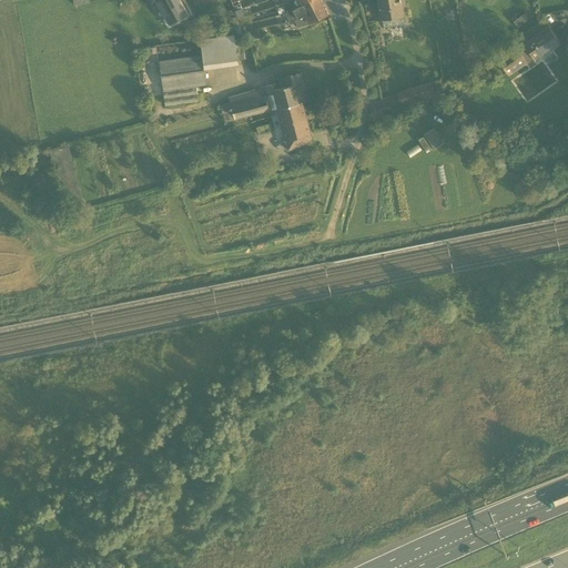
[(173,27),(188,20),(176,0),(151,0),(160,18),(166,14),(173,27)]
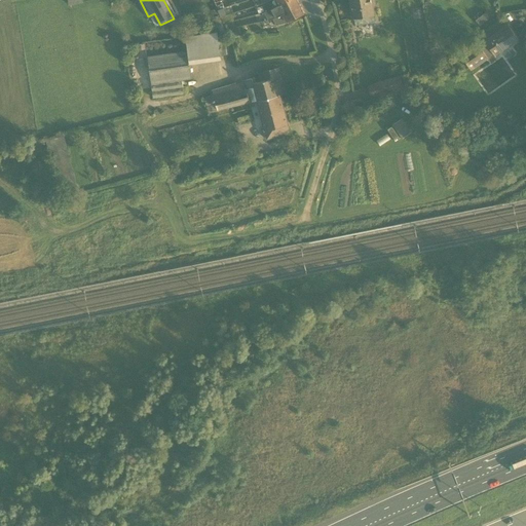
[(267,12),(290,0),(270,0),(263,4),(267,12)]
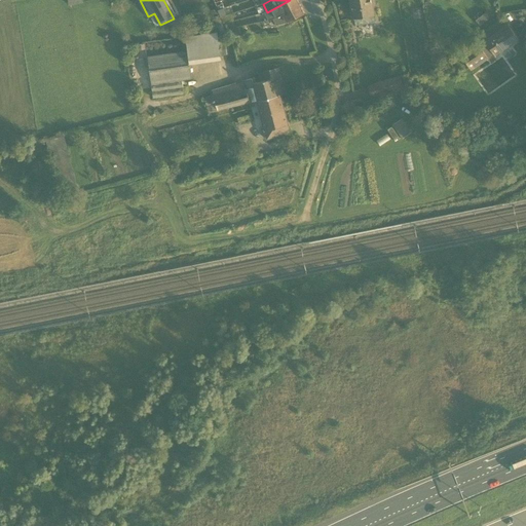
[(268,21),(272,19),(278,16),(300,6),(296,0),(290,0),(267,12),(264,13),(268,21)]
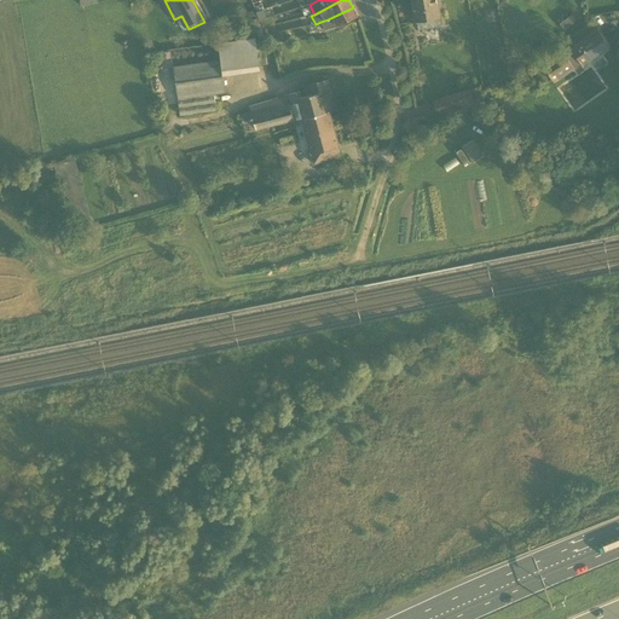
[(412,0),(417,22),(441,18),(438,0),(412,0)]
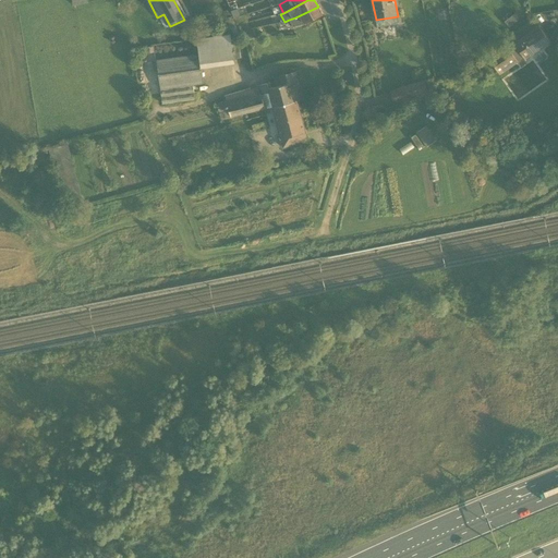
[(305,24),(323,15),(318,7),(295,17),(289,20),(293,26),(305,24)]
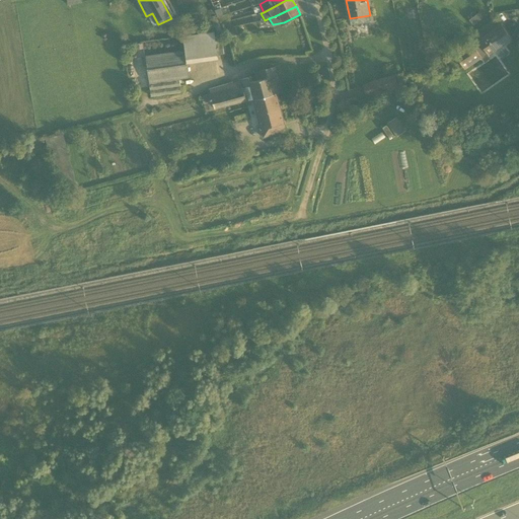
[(220,8),(215,10),(218,17),(223,15),(220,8)]
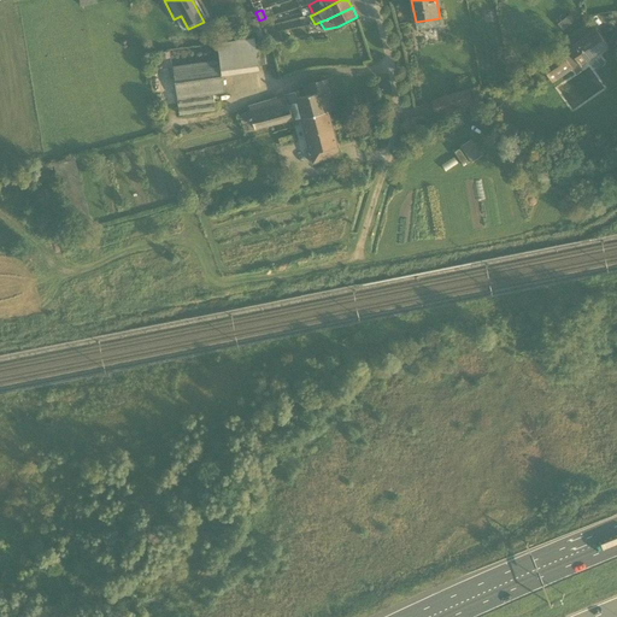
[(570,15),(557,24),(563,30),(575,21),(570,15)]
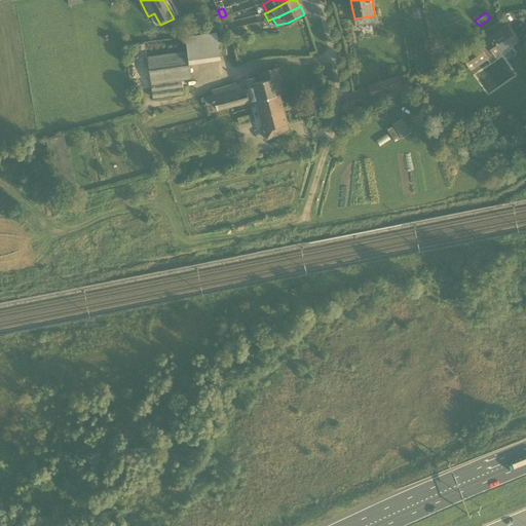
[(234,13),(226,15),(221,17),(222,19),(224,24),(232,22),(231,19),(235,17),(234,13)]
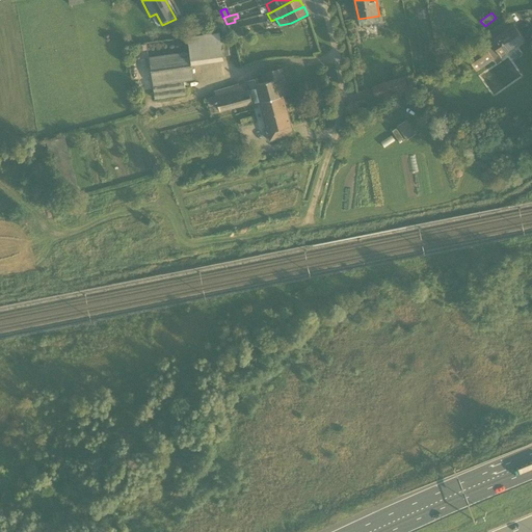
[(232,35),(224,19),(218,21),(221,33),(223,42),(230,40),(229,35),(232,35)]
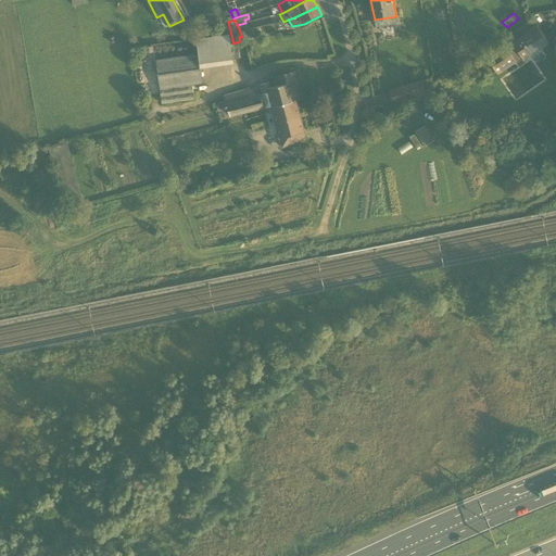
[(248,30),(245,23),(237,25),(240,33),(248,30)]
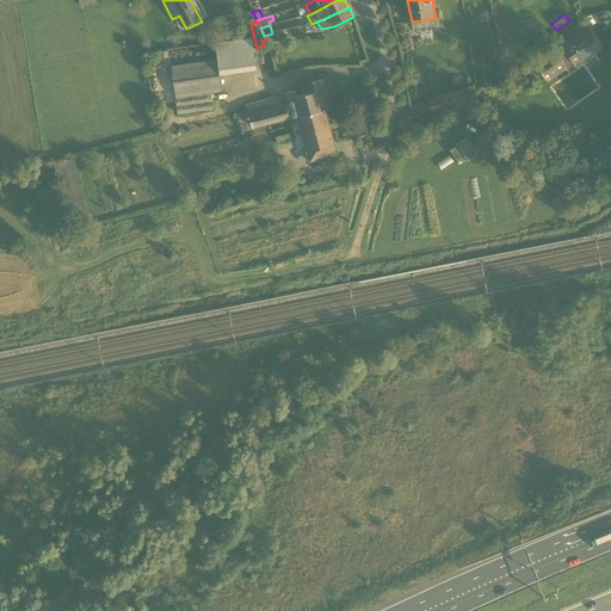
[(555,50),(535,65),(548,82),(567,69),(571,74),(576,69),(574,66),(603,48),(588,29),(562,47),(565,51),(559,56),(555,50)]
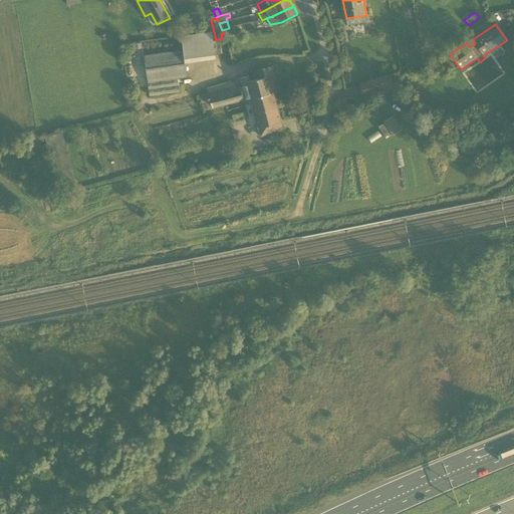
[(183,50),(144,55),(150,96),(179,92),(178,78),(188,77),(185,63),(216,58),(216,54),(222,53),(220,45),(215,46),(213,31),(182,35),(183,50)]
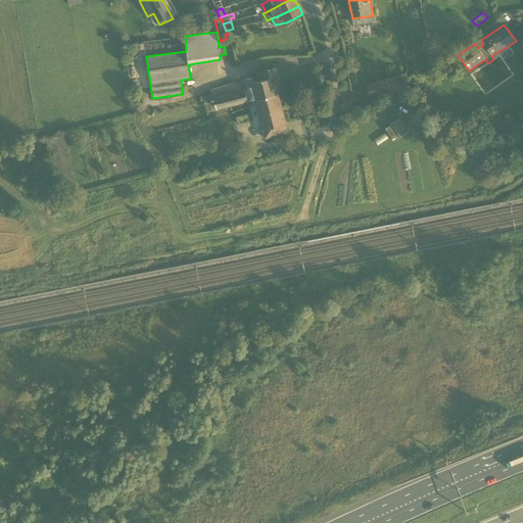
[(440,53),(437,46),(430,48),(432,56),(440,53)]
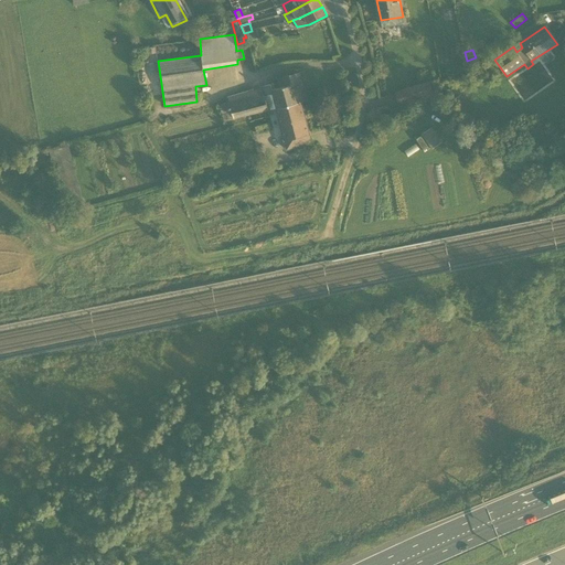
[(224,121),(275,109),(301,102),(307,100),(299,74),(277,80),(279,88),(273,89),(270,84),(227,97),(228,103),(219,105),(224,121)]
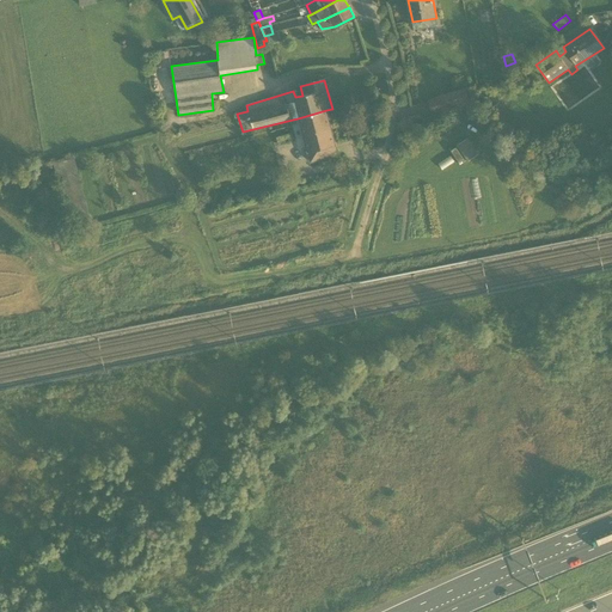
[(479,99),(475,86),(465,90),(465,89),(428,99),(433,117),(460,108),(460,106),(479,99)]
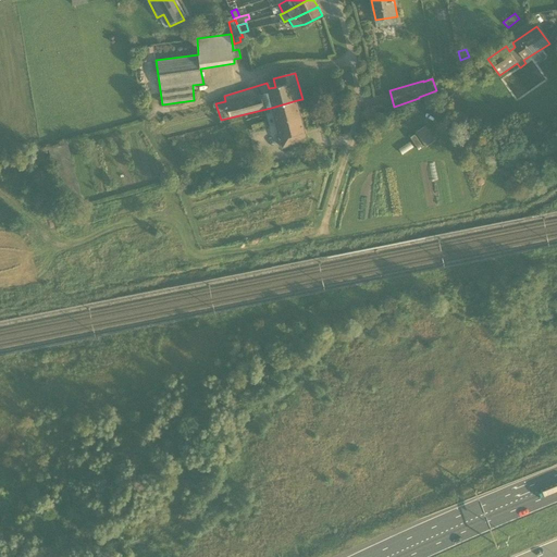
[(433,101),(431,96),(420,103),(422,109),(423,108),(425,110),(432,107),(430,103),(433,101)]
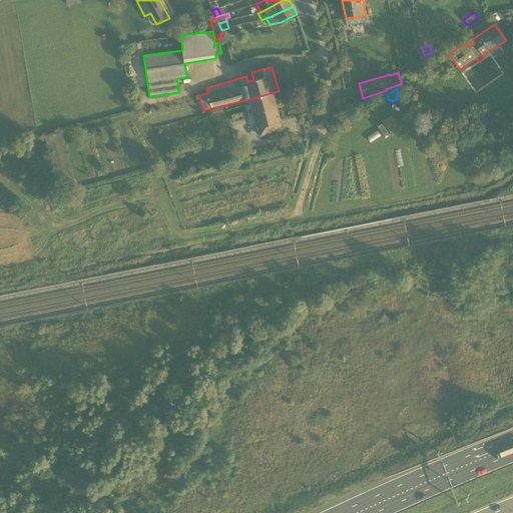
[(260,136),(284,130),(274,92),(249,99),(260,136)]
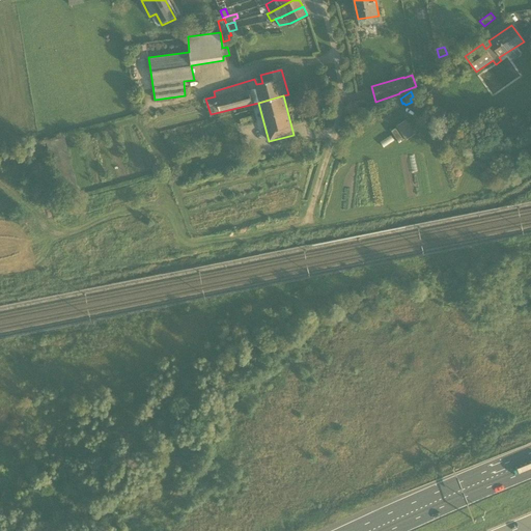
[(254,115),(240,119),(241,124),(255,120),(254,115)]
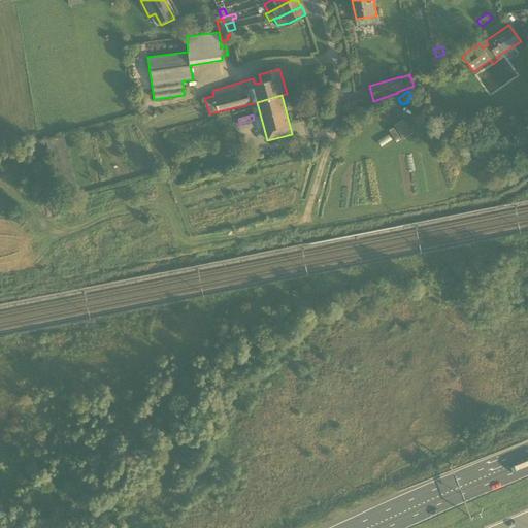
[(403,116),(388,127),(396,139),(413,128),(403,116)]
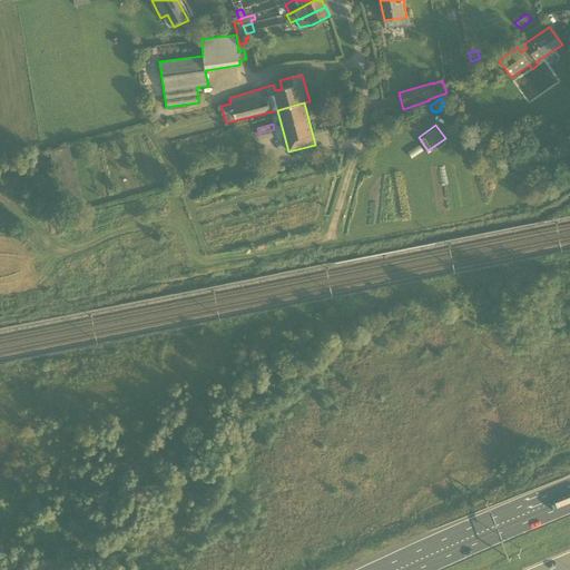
[(408,148),(412,155),(424,147),(420,140),(408,148)]
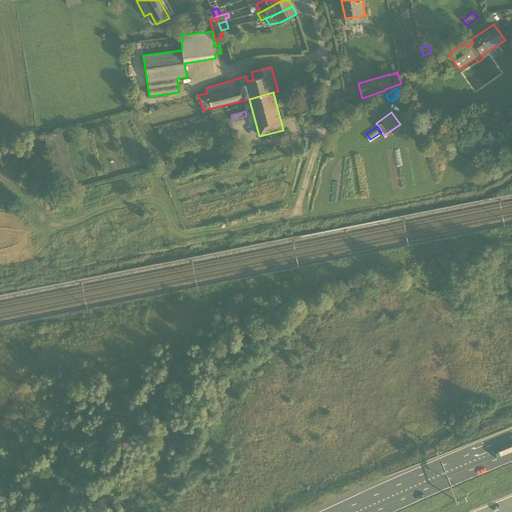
[(357,137),(351,129),(338,139),(344,147),(357,137)]
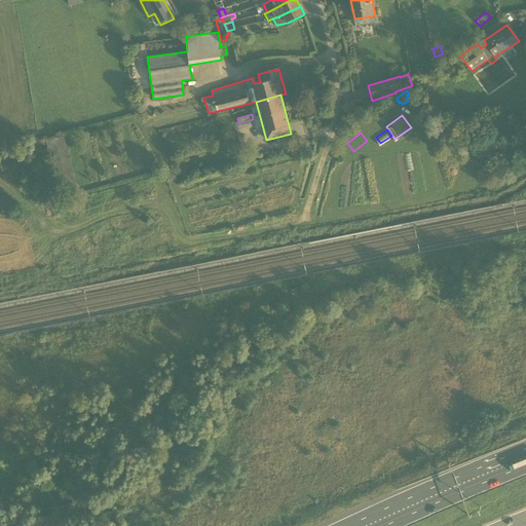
[(348,184),(347,175),(339,177),(340,185),(348,184)]
